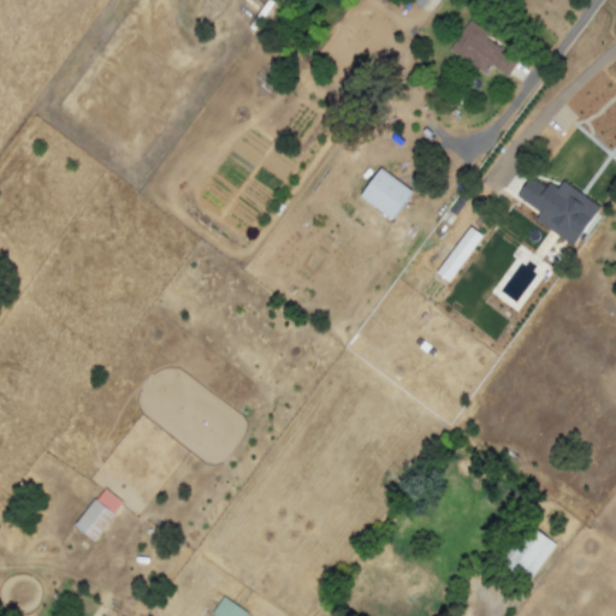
[(485,73),(490,66),(507,77),(517,59),(485,39),(489,34),(468,21),(449,51),(485,73)]
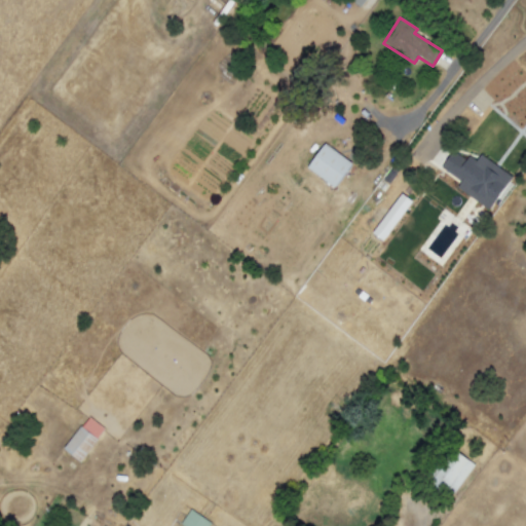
[(334,188),(351,163),(324,144),(306,168),(334,188)]
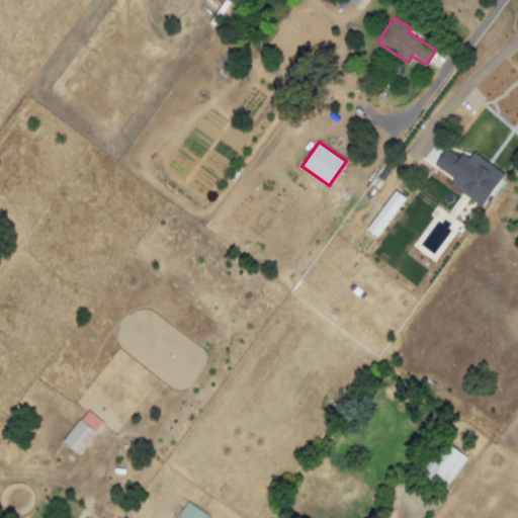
[(448,185),(482,207),(504,174),(472,152),(466,161),(445,147),(433,166),(452,179),(448,185)]
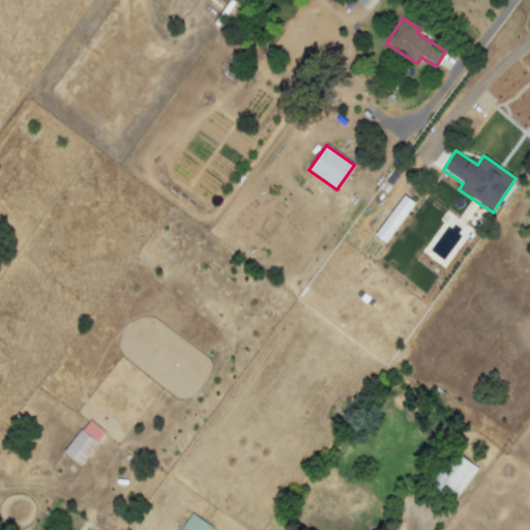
[(106,433),(89,419),(63,452),(80,466),(106,433)]
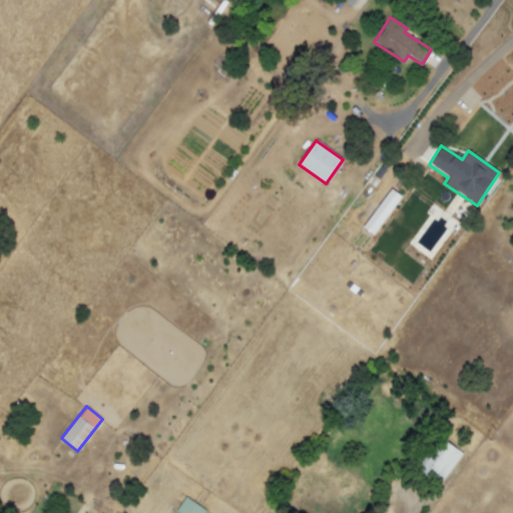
[(441,484),(462,453),(442,440),(421,471),(441,484)]
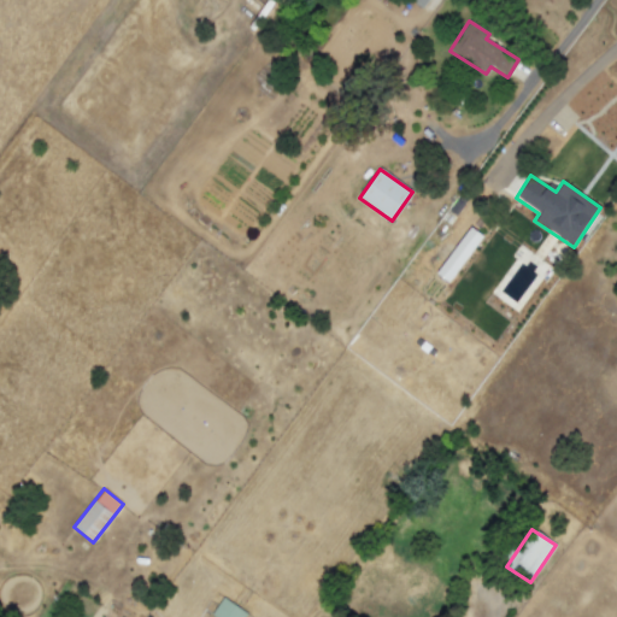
[(211,616),(244,616),(247,612),(222,598),(211,616)]
